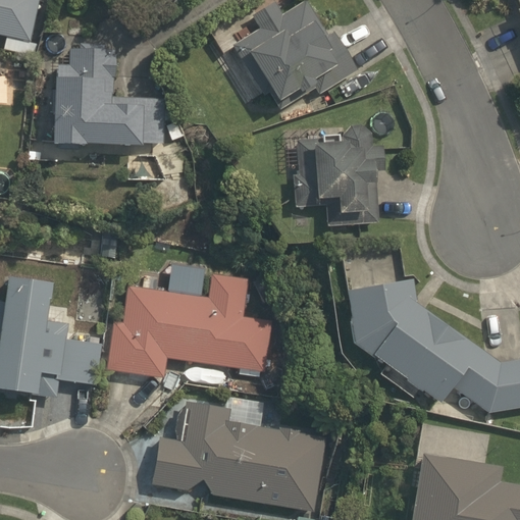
[(0,30),(33,38),(42,0),(0,0),(0,30)]
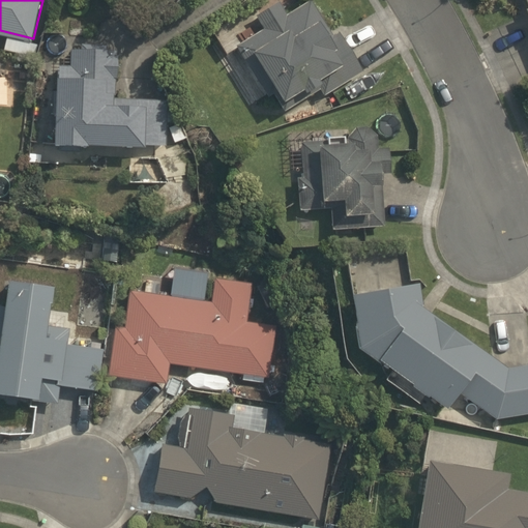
[(368,76),(317,0),(303,0),(296,5),(292,0),(270,0),(256,10),(265,24),(232,46),(269,101),(281,95),(289,108),(320,87),(328,101),(368,76)]
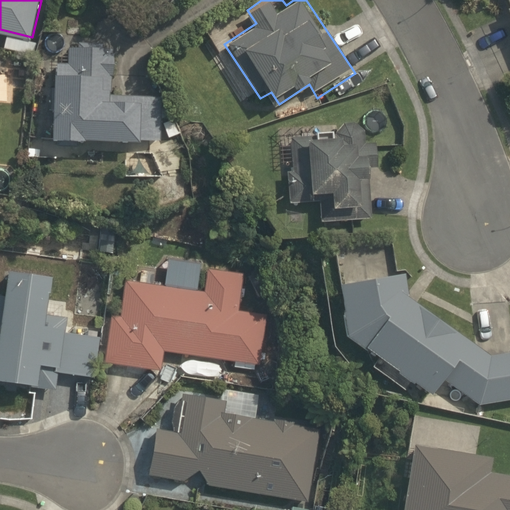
[(114,44),(55,43),(53,142),(159,144),(160,93),(113,92),(114,44)]
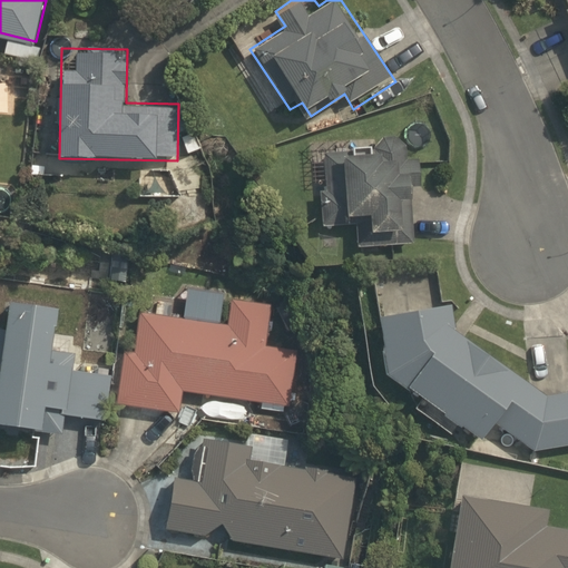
[(412,244),(407,147),(315,152),(320,227),(352,225),(353,247),(412,244)]
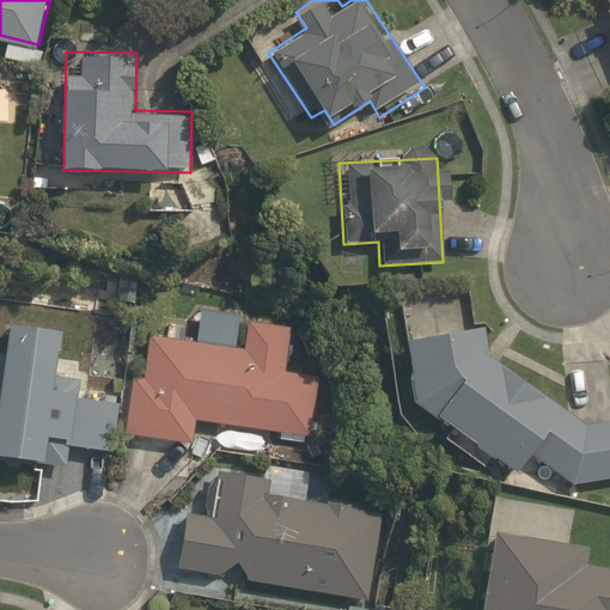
[(147,374),(132,372),(128,403),(124,437),(194,445),(196,421),(315,434),(322,373),(290,370),(296,324),(248,319),(245,342),(152,331),(147,374)]
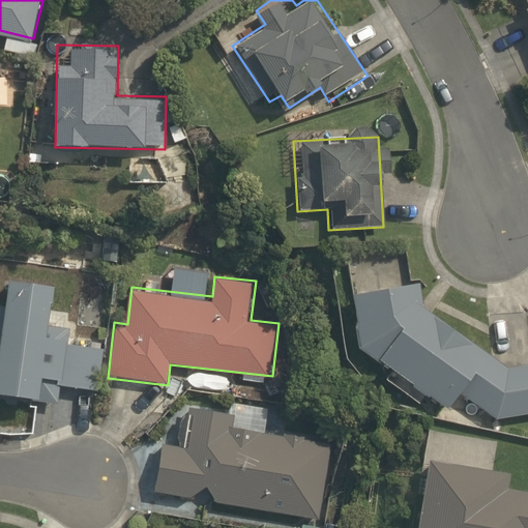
[(11,283),(8,308),(0,306),(0,335),(4,336),(0,375),(0,393),(57,401),(59,382),(107,387),(108,378),(111,349),(50,342),(57,288),(11,283)]
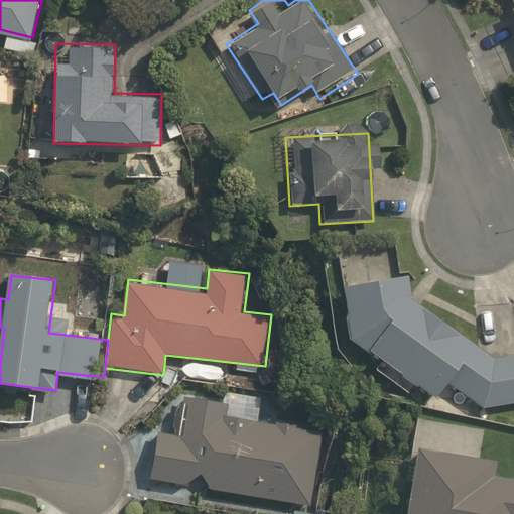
[(378,360),(372,369),(411,395),(417,386),(435,398),(443,386),(480,410),(513,403),(513,356),(497,360),(413,303),(411,280),(344,286),(349,341),(378,360)]
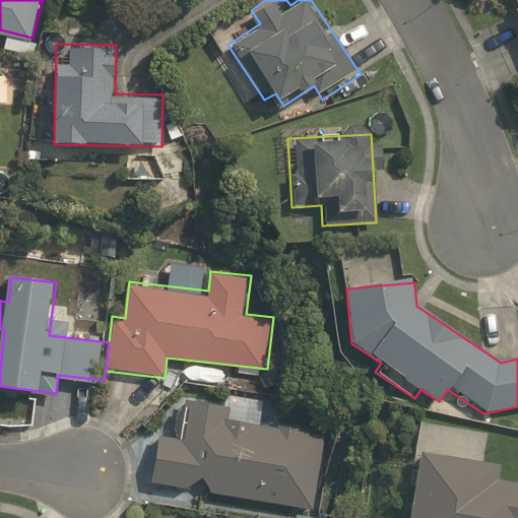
[(203,478),(214,494),(308,507),(319,430),(264,422),(267,399),(231,394),(229,408),(182,402),(177,438),(159,436),(153,484),(187,490),(203,478)]
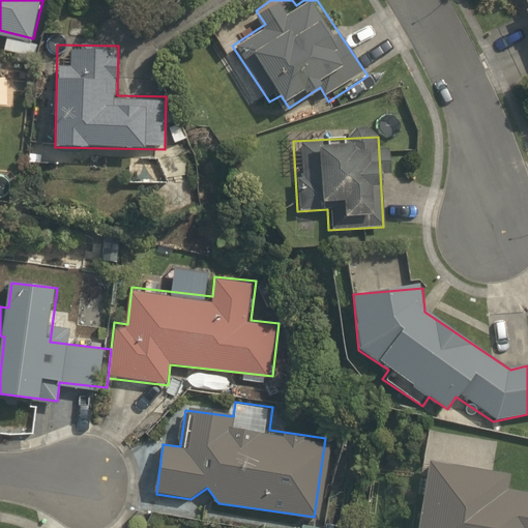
[(510,470),(432,456),(417,527),(527,527),(527,491),(506,487),(510,470)]
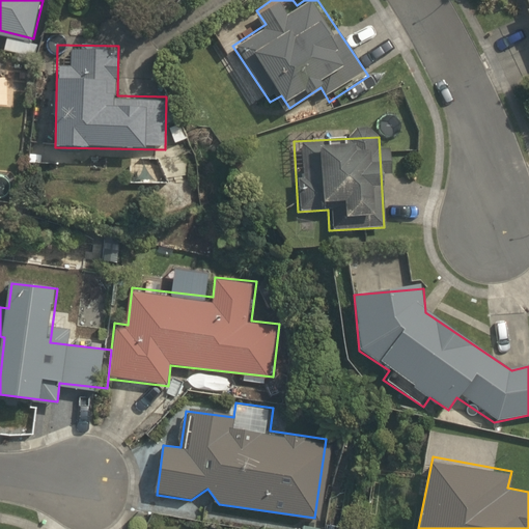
All buildings are outlined.
